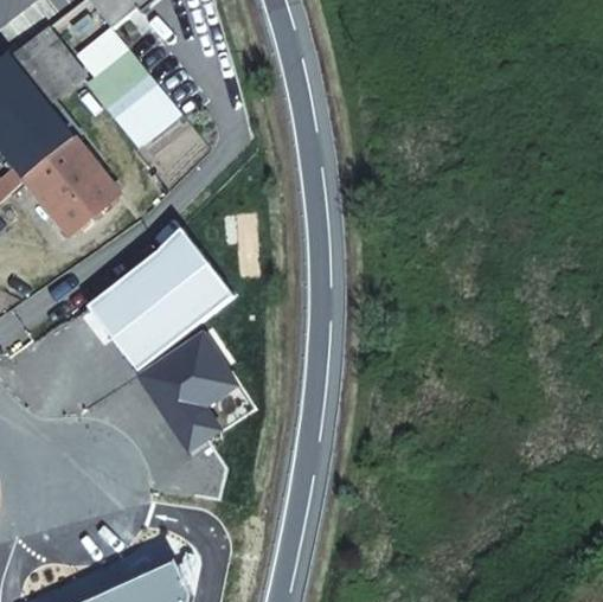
[(97,0),(115,24),(140,2),(145,7),(149,4),(147,0),(97,0)]
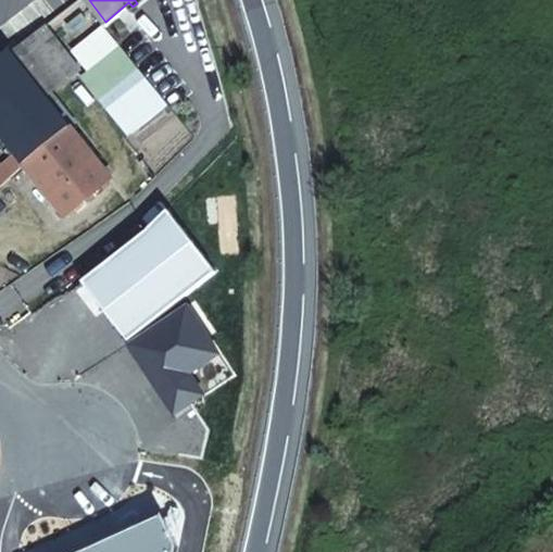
[(42,89),(75,64),(42,23),(11,47),(42,89)]
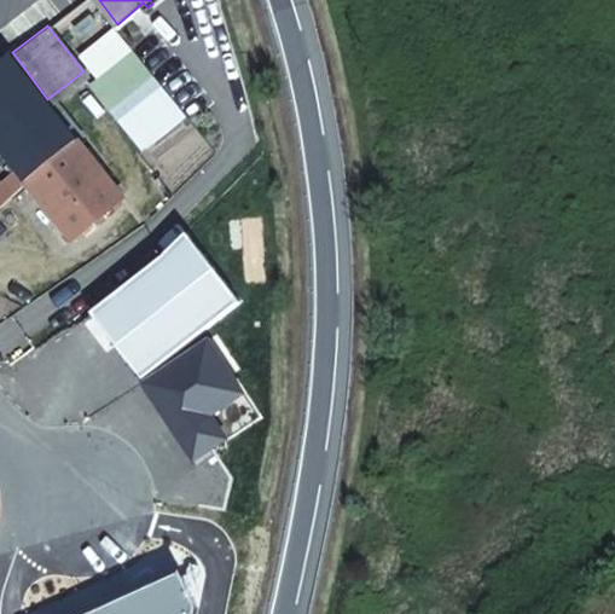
[(25,178),(76,138),(47,99),(12,52),(0,62),(0,148),(17,168),(25,178)]
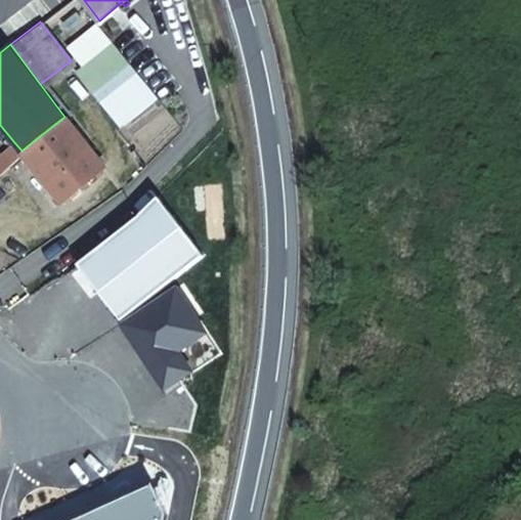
[(58,201),(101,167),(64,117),(22,150),(24,157),(58,201)]
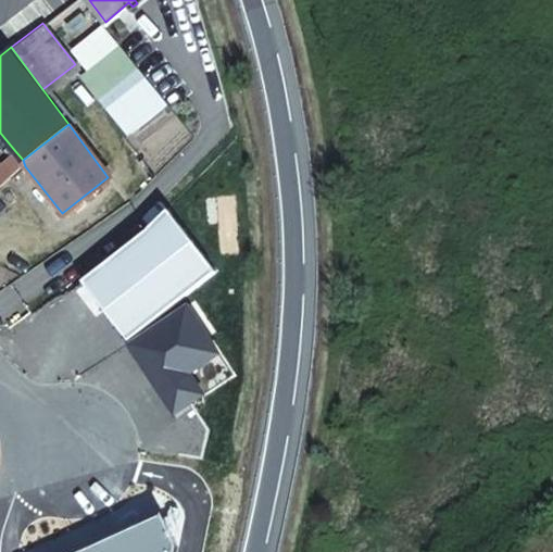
[(0,185),(25,166),(23,160),(15,151),(0,163),(0,185)]
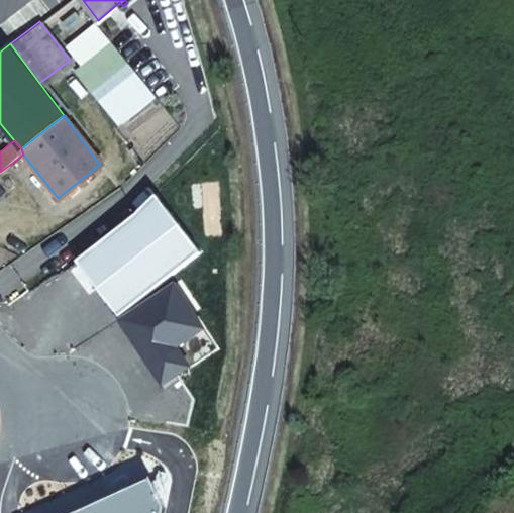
[(135,210),(75,257),(116,314),(198,249),(153,192),(135,210)]
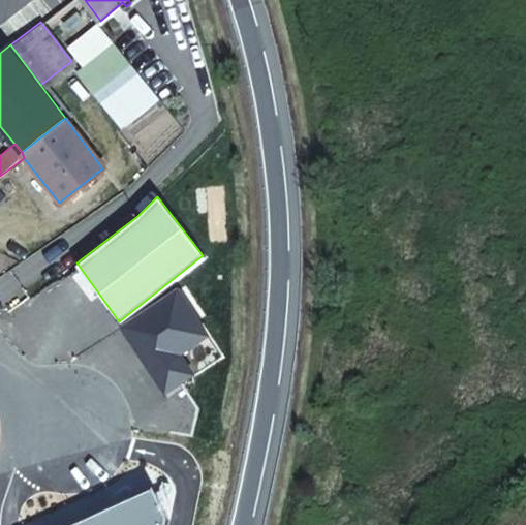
[(118,323),(163,392),(193,372),(179,351),(208,332),(176,284),(118,323)]
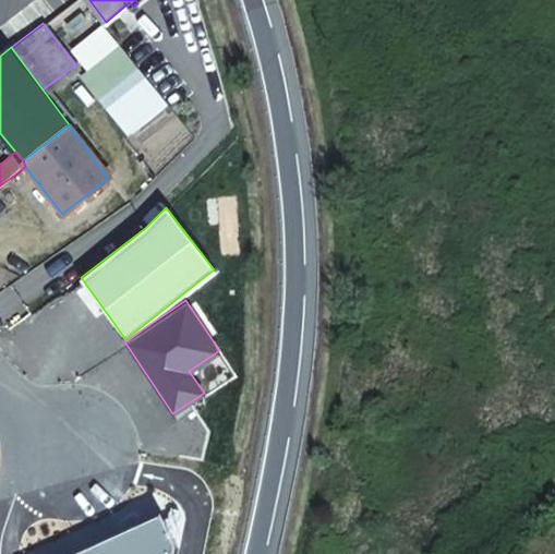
[(172,553),(175,543),(160,514),(72,553),(172,553)]
